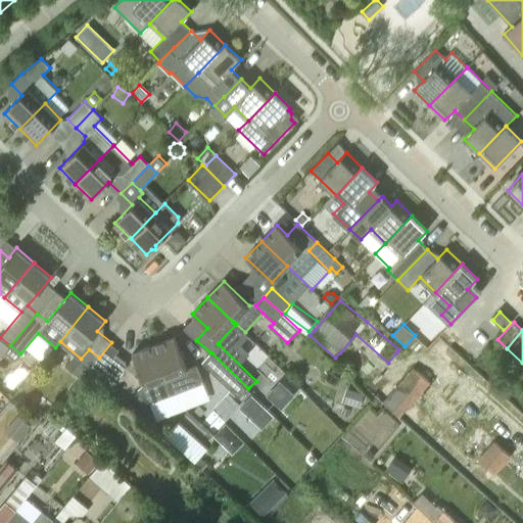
[(153,344),(173,393),(204,381),(198,365),(187,370),(175,336),(153,344)]
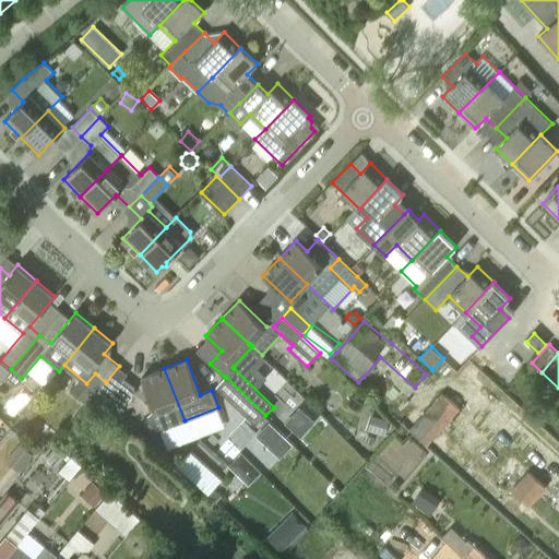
[(115,407),(133,384),(125,377),(128,372),(119,366),(106,382),(90,402),(98,411),(107,400),(115,407)]
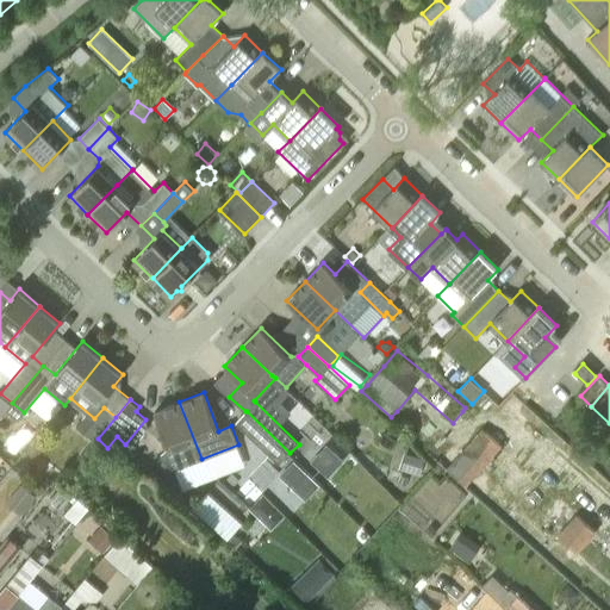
[(176,468),(201,459),(179,402),(154,411),(169,449),(160,455),(176,468)]
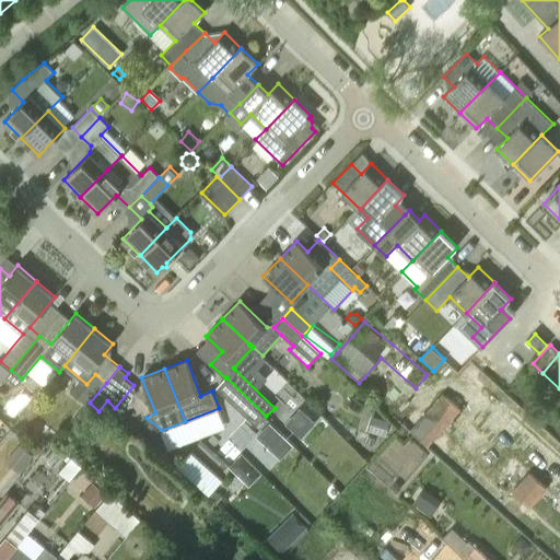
[(90,403),(106,383),(95,374),(86,384),(77,396),(88,405),(90,403)]
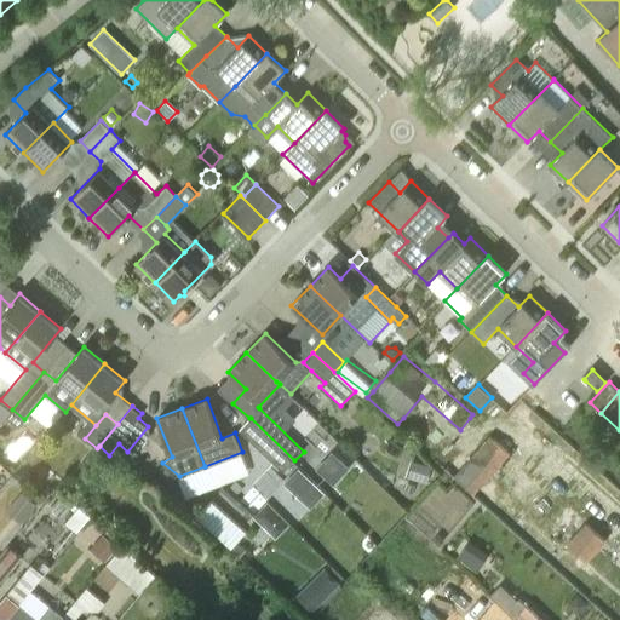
[(285,472),(294,460),(251,418),(250,418),(240,429),(285,472)]
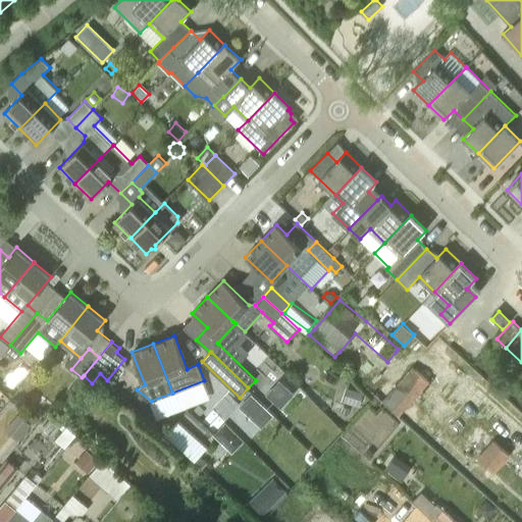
[(399,417),(430,382),(412,367),(395,385),(381,402),(399,417)]
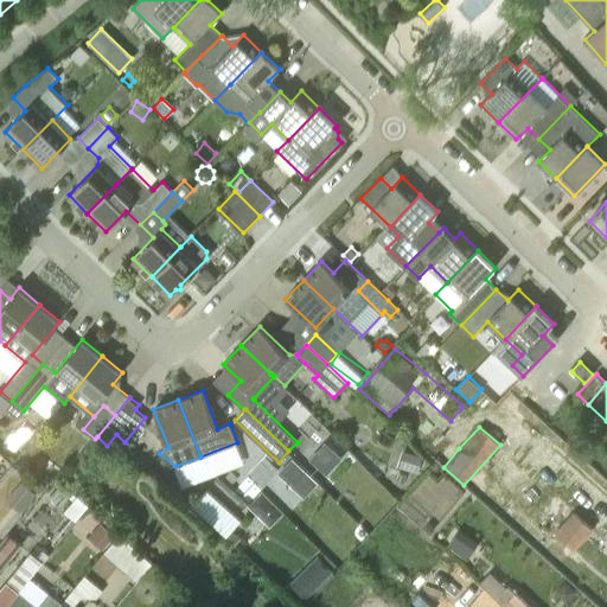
[(337,471),(344,452),(321,442),(313,462),(337,471)]
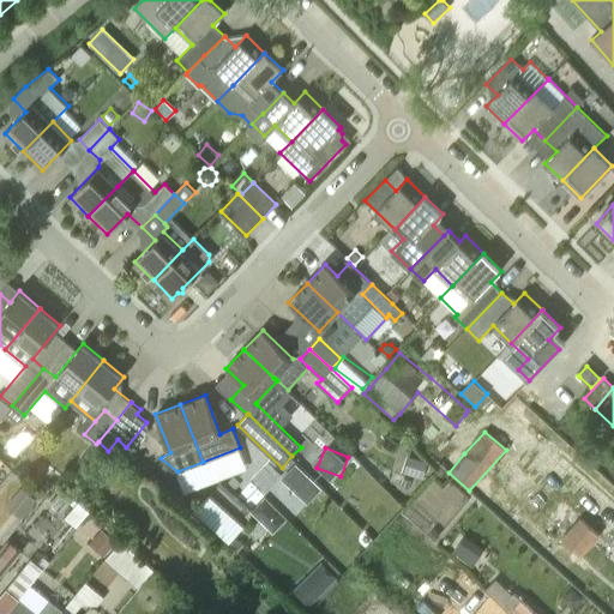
[(428,462),(414,457),(408,474),(423,479),(428,462)]
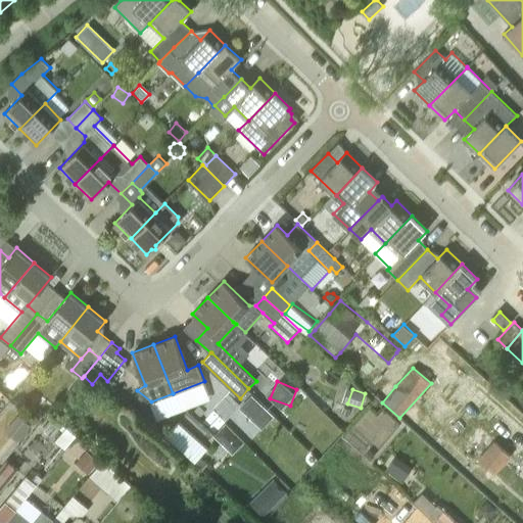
[(21,435),(31,424),(19,414),(10,425),(21,435)]
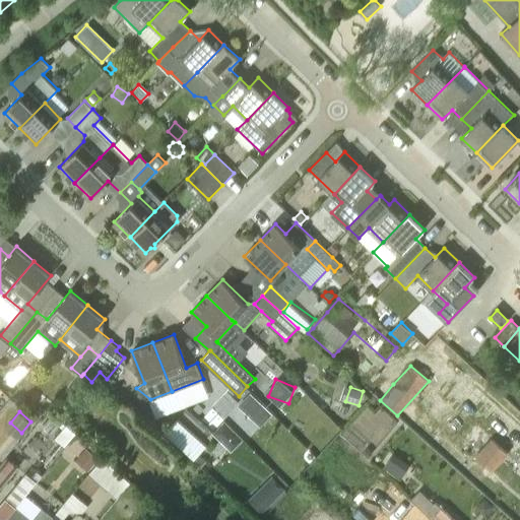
[(172,429),(189,440),(196,429),(179,418),(172,429)]
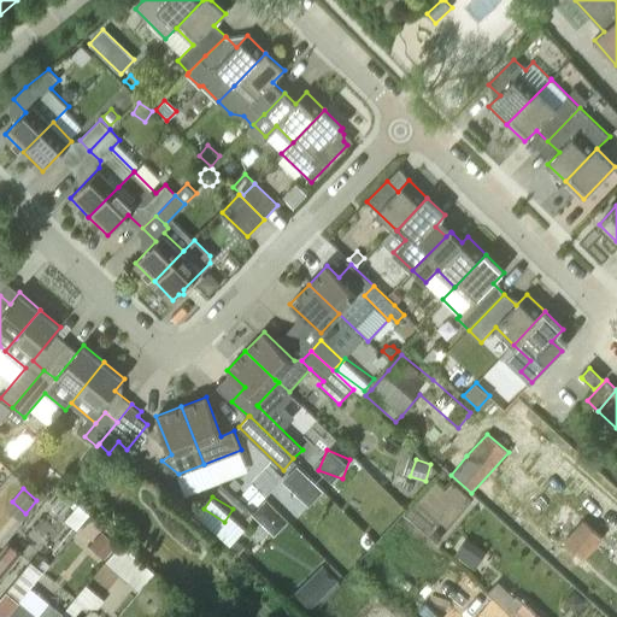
[(271,499),(258,512),(278,530),(291,517),(271,499)]
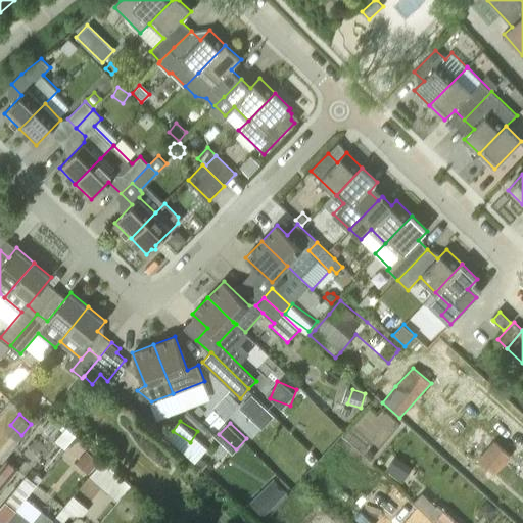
[(494,476),(500,470),(513,456),(495,441),(498,439),(482,424),(464,444),(479,459),(478,460),(494,476)]
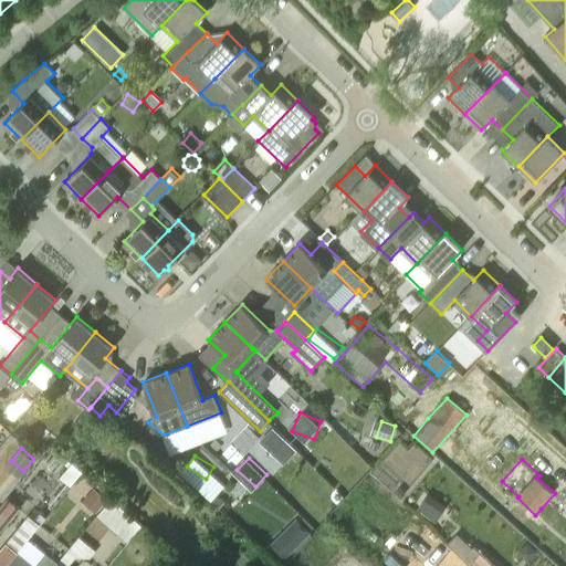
[(73,462),(61,477),(71,484),(83,470),(73,462)]
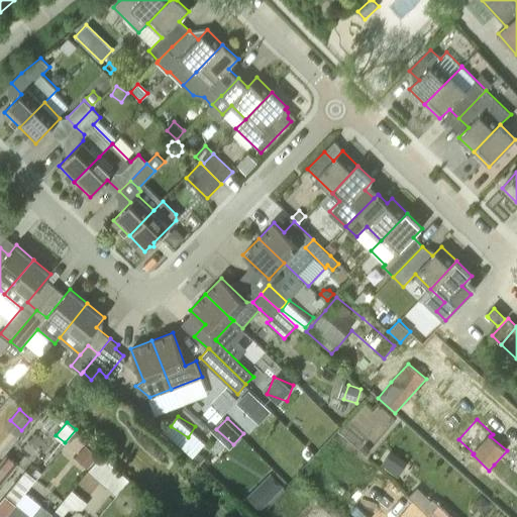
[(75,456),(87,468),(98,454),(86,444),(75,456)]
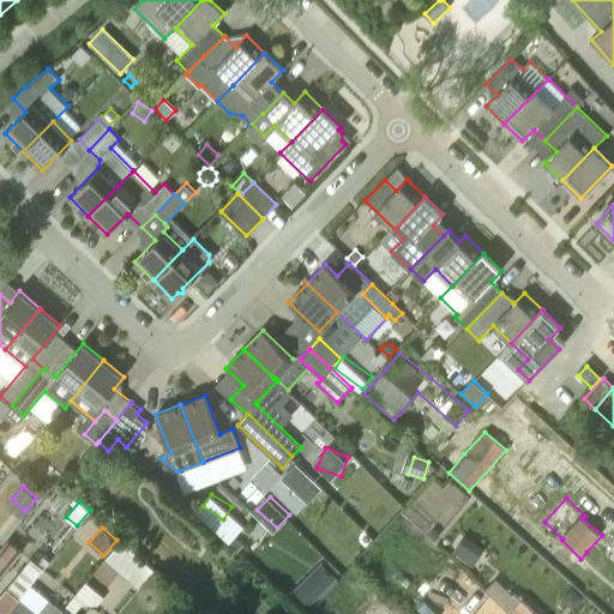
[(468,531),(456,548),(476,563),(488,546),(468,531)]
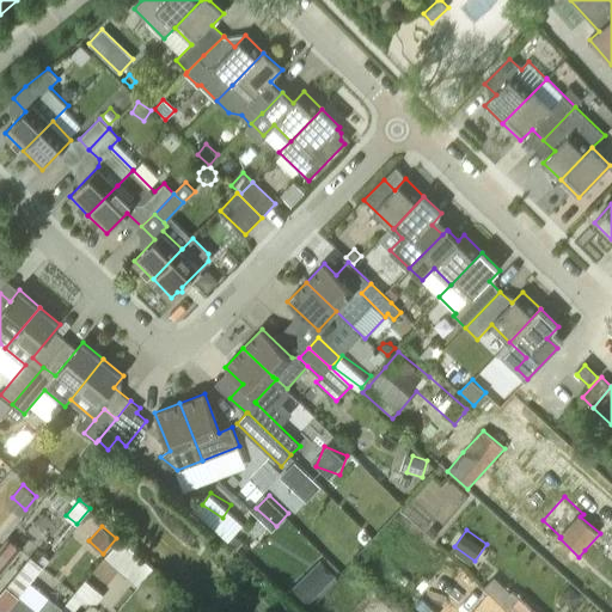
[(244,540),(236,533),(228,540),(237,549),(244,540)]
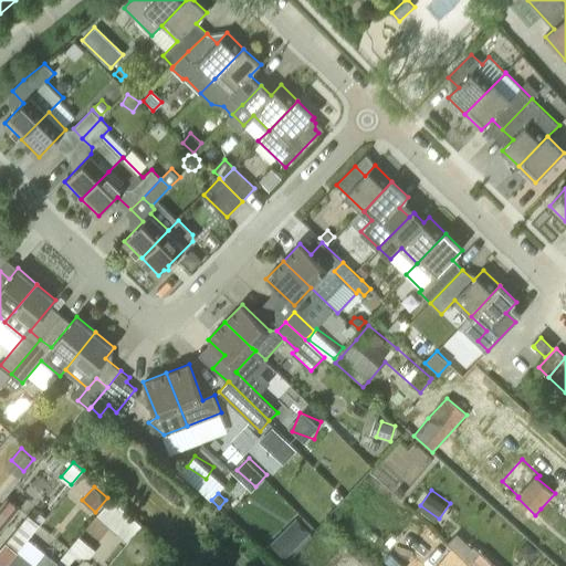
[(9,496),(0,506),(0,521),(6,526),(21,506),(9,496)]
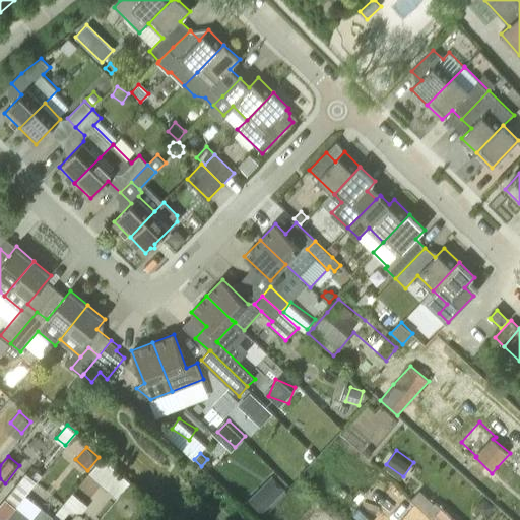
[(117,497),(131,481),(104,456),(89,472),(117,497)]
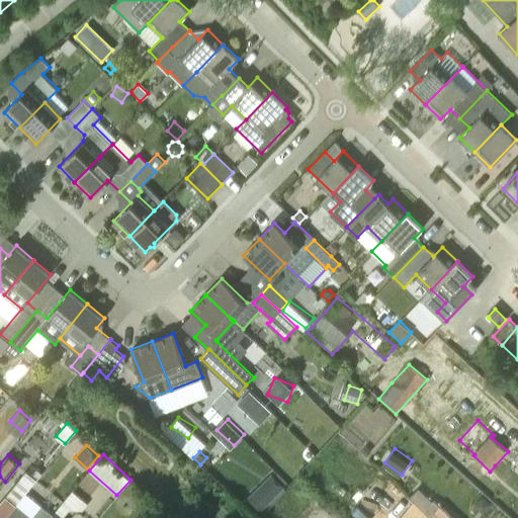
[(36,467),(31,475),(37,479),(42,472),(36,467)]
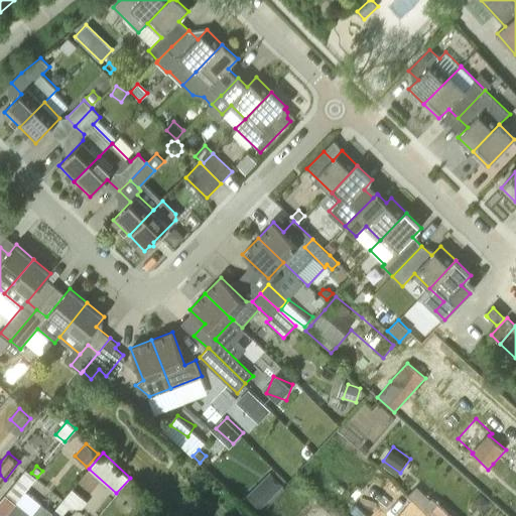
[(273,496),(260,482),(243,498),(257,512),(273,496)]
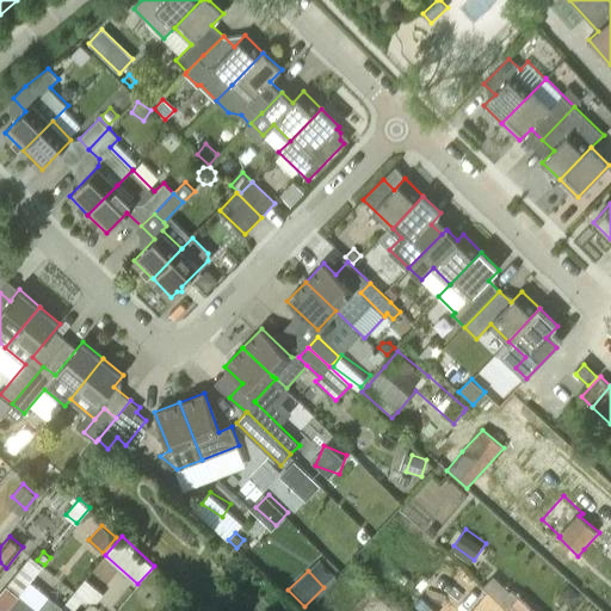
[(510,591),(494,575),(483,586),(507,609),(506,610),(531,610),(518,599),(520,597),(512,590),(510,591)]
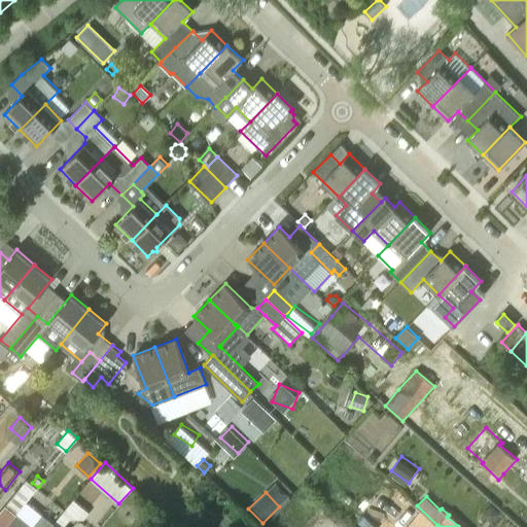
[(500,512),(491,503),(483,515),(493,523),(500,512)]
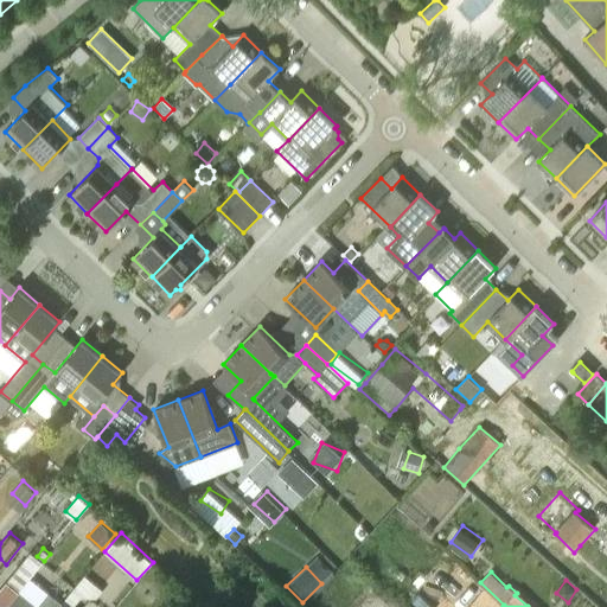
[(0,606),(5,606),(19,590),(6,581),(0,588),(0,606)]
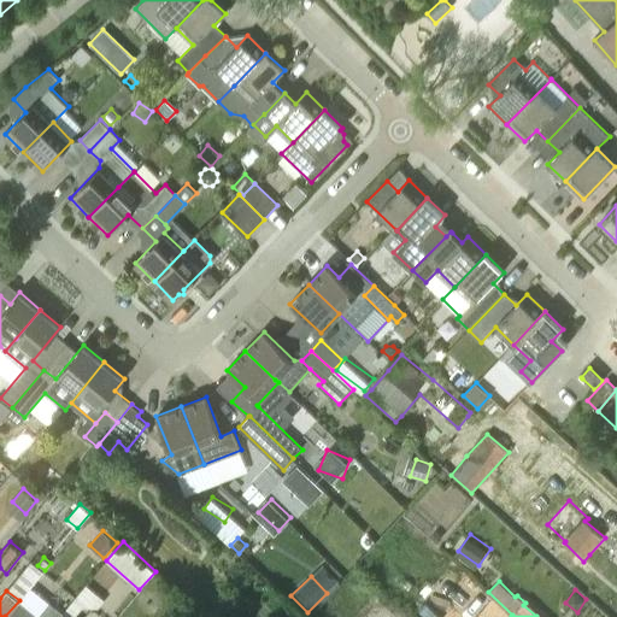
[(58,616),(63,611),(51,601),(39,615),(19,600),(5,616),(58,616)]
